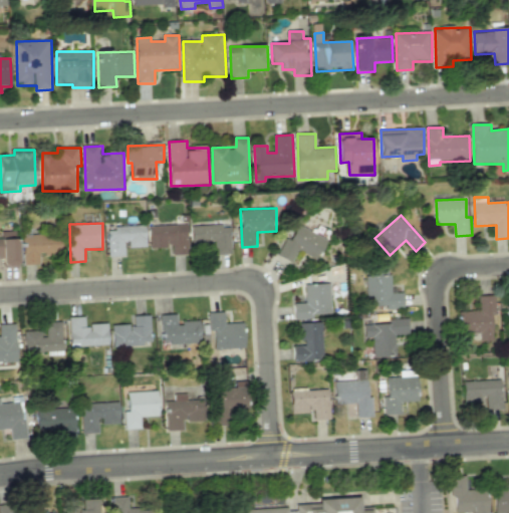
[(152,226),(152,248),(175,248),(175,255),(191,255),(191,225),(152,226)]
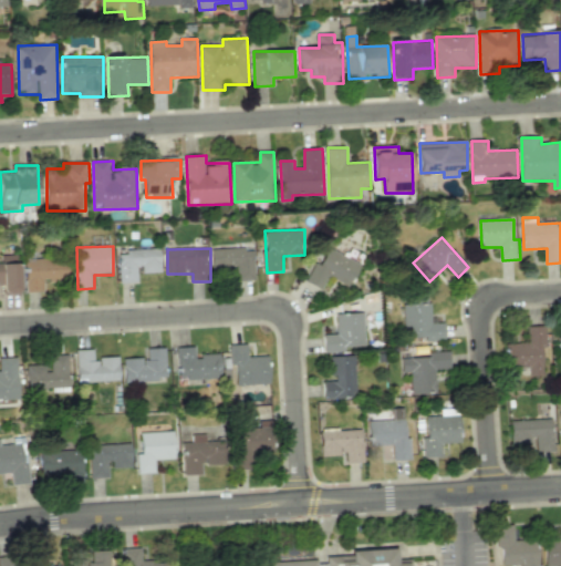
[(215,269),(239,268),(239,280),(258,280),(257,248),(214,250),(215,269)]
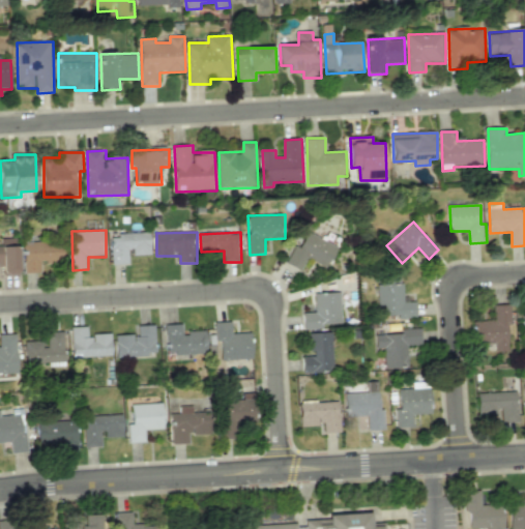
[(340,245),(309,233),(301,251),(291,247),(285,263),(305,271),(310,260),(330,268),(340,245)]
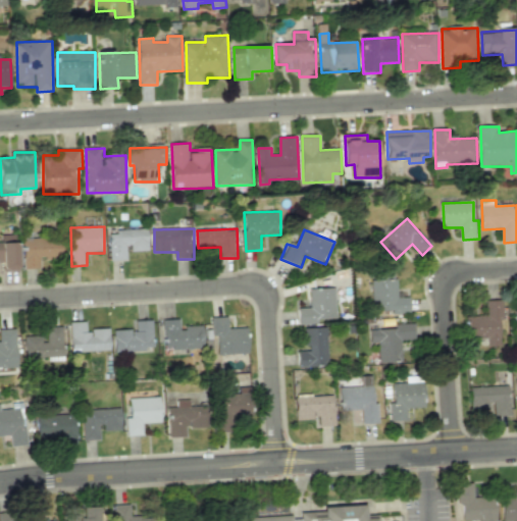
[(151,252),(150,230),(111,231),(112,261),(131,260),(131,252),(151,252)]
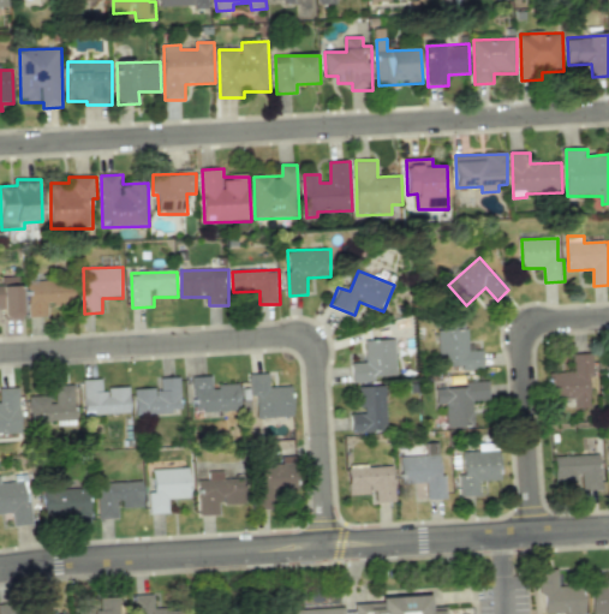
[(24,286),(0,286),(0,313),(6,313),(6,320),(25,319),(24,286)]
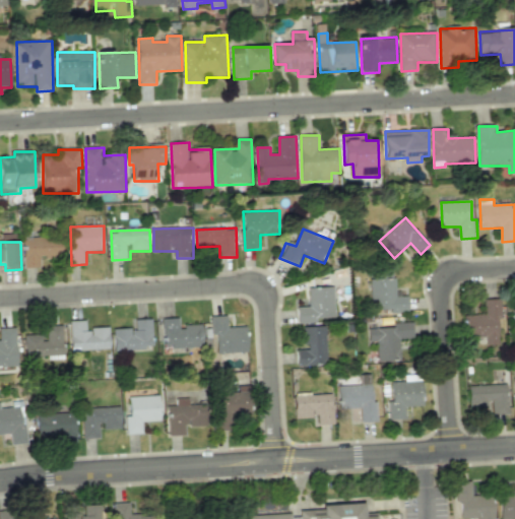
[(373,279),(374,314),(411,312),(410,296),(398,297),(397,273),(385,273),(385,279),(373,279)]
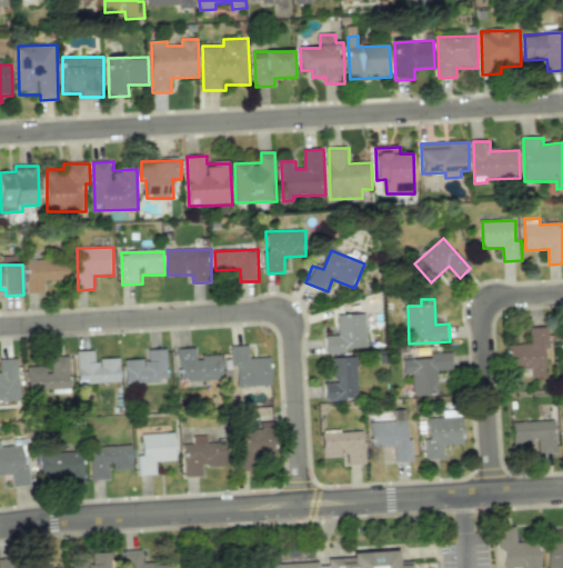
[(328,337),(329,355),(348,354),(348,349),(369,348),(368,315),(340,316),(341,336),(328,337)]
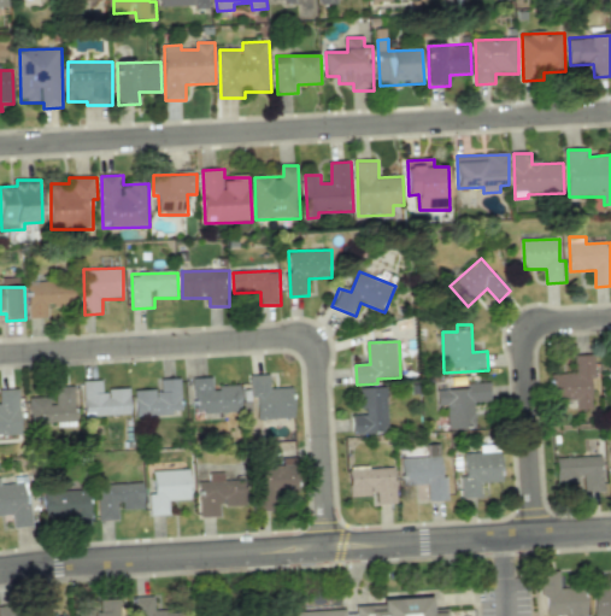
[(597,356),(577,356),(577,374),(554,375),(556,400),(569,399),(569,410),(594,409),(593,379),(598,379),(597,356)]
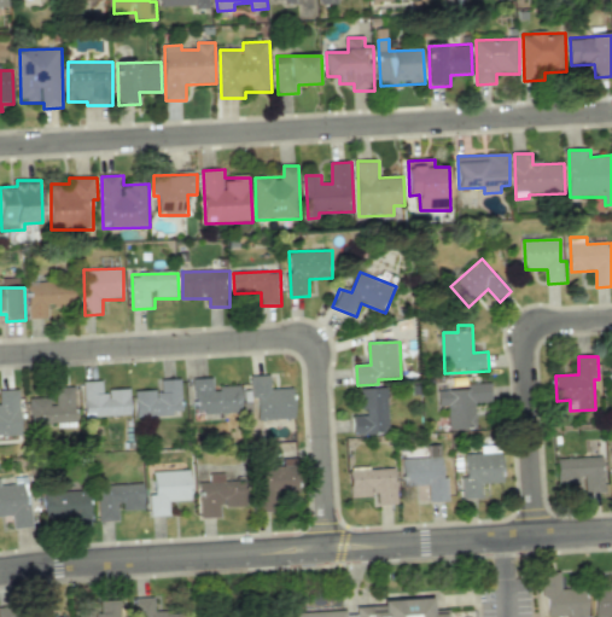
[(296,389),(273,390),(273,376),(254,377),(254,397),(260,397),(260,420),(297,419),(296,389)]
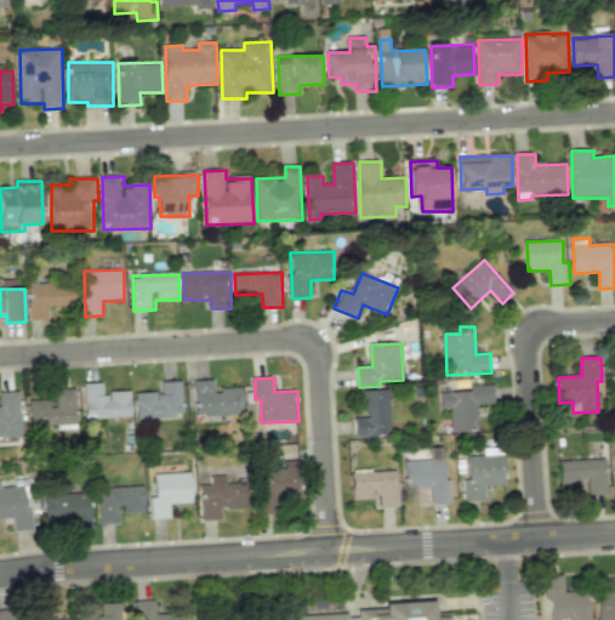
[(244,390),(217,390),(217,380),(197,381),(198,416),(244,414),(244,390)]
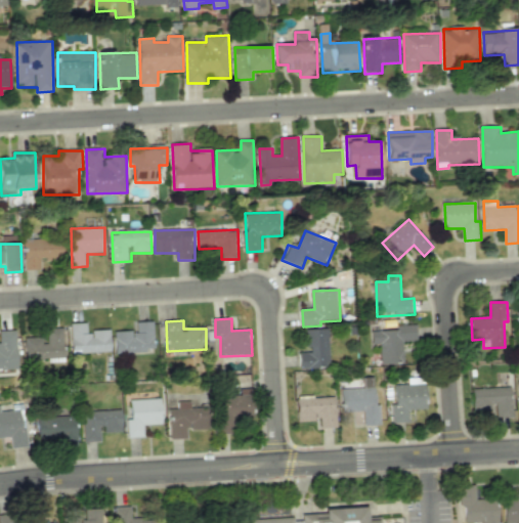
[(117,332),(118,353),(157,352),(156,321),(139,322),(139,332),(117,332)]
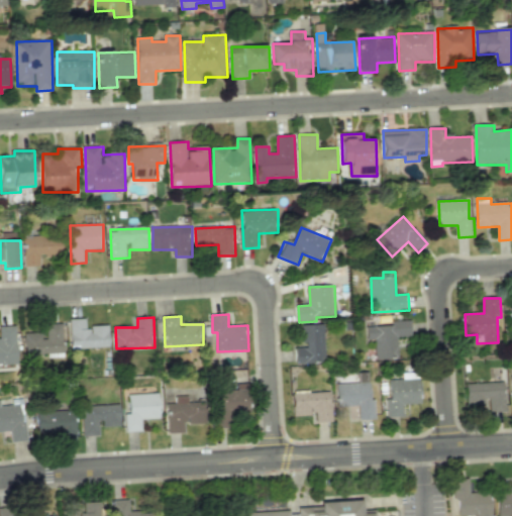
[(73,319),(73,349),(111,348),(111,326),(88,327),(88,319),(73,319)]
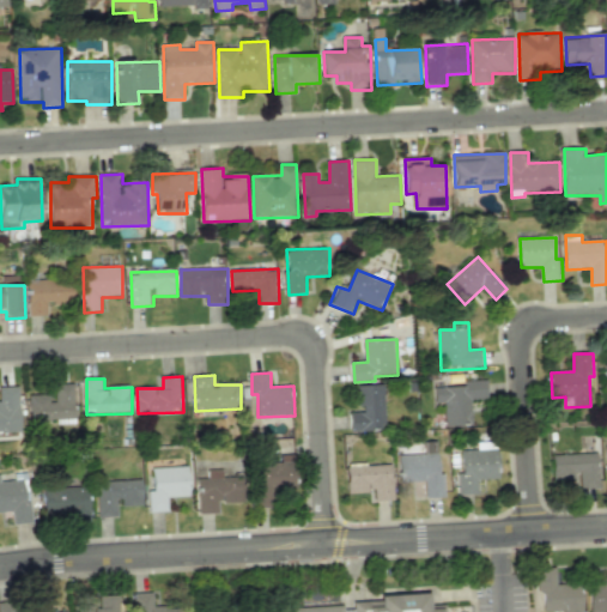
[(490,399),(489,381),(466,381),(467,387),(437,388),(437,404),(448,404),(449,426),(474,426),(474,400),(490,399)]
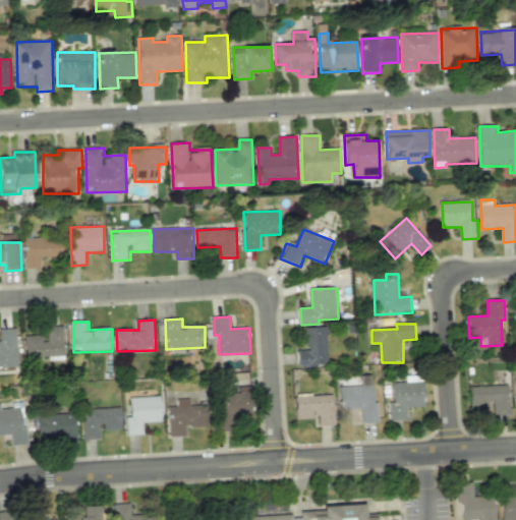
[(66,359),(65,327),(48,327),(48,336),(26,337),(27,361),(66,359)]
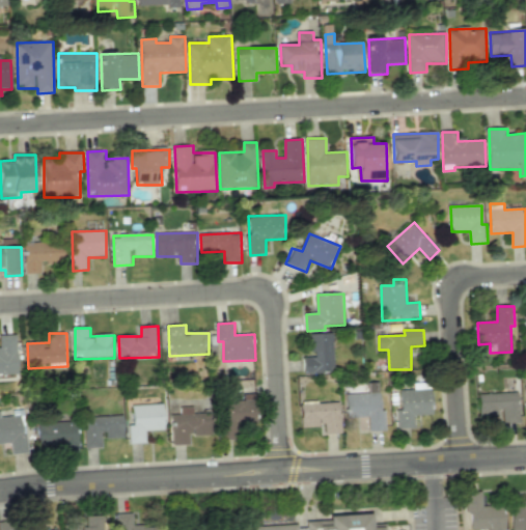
[(335,334),(314,334),(315,357),(306,358),(307,373),(337,372),(335,334)]
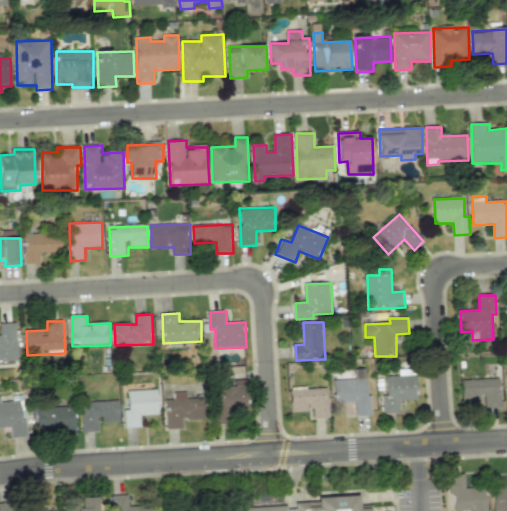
[(0,361),(19,361),(18,323),(2,323),(2,337),(0,337),(0,361)]
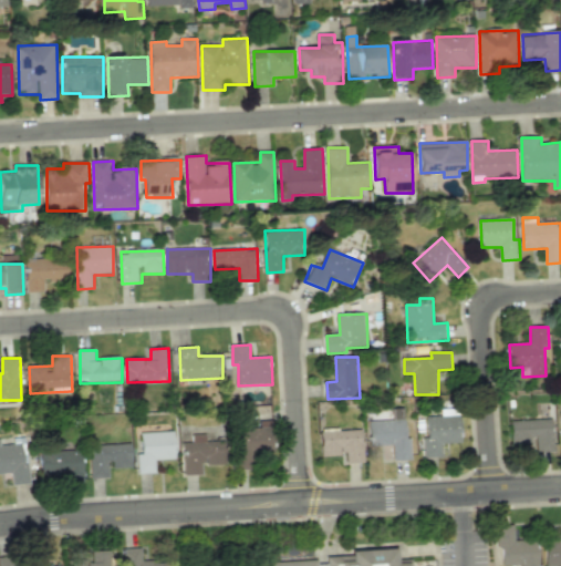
[(427,417),(428,459),(444,458),(444,444),(464,443),(463,415),(427,417)]
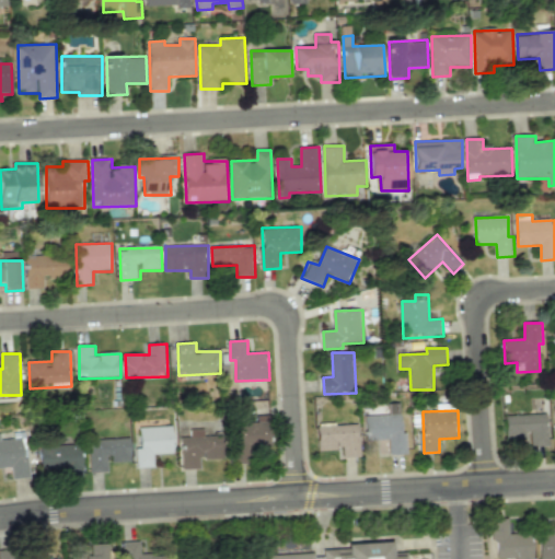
[(368,416),(369,441),(392,440),(392,455),(409,455),(409,433),(404,433),(403,415),(368,416)]
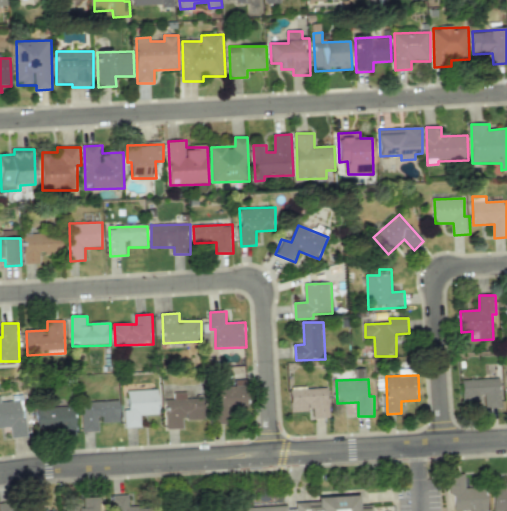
[(463,380),(464,400),(485,400),(485,409),(503,408),(502,379),(463,380)]
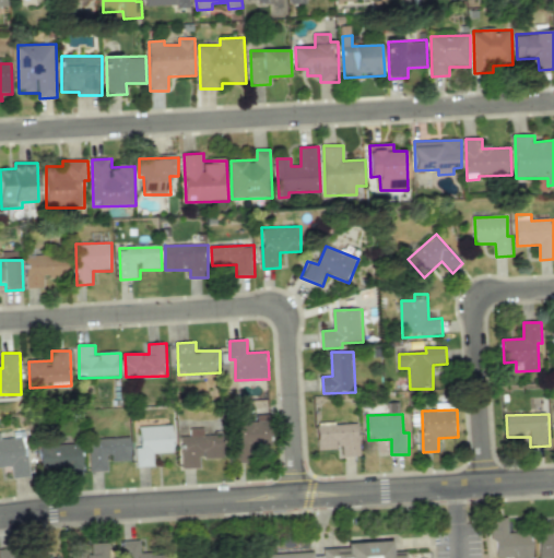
[(272,448),(272,417),(236,417),(236,454),(250,454),(250,448),(272,448)]
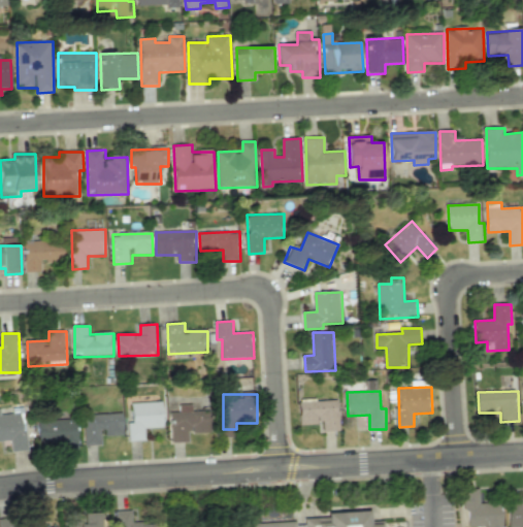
[(341,431),(340,401),(301,402),(302,425),(325,424),(325,432),(341,431)]
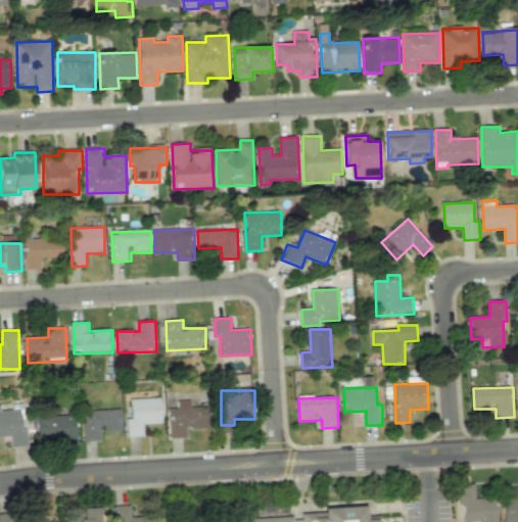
[(163,398),(132,399),(133,418),(129,419),(130,437),(146,437),(146,425),(163,424),(163,398)]
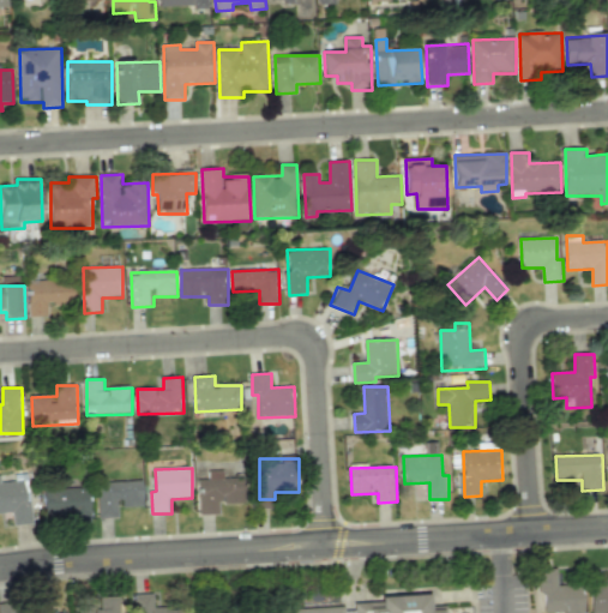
[(247,503),(247,478),(226,479),(226,470),(211,472),(211,480),(200,480),(202,515),(222,515),(221,504),(247,503)]
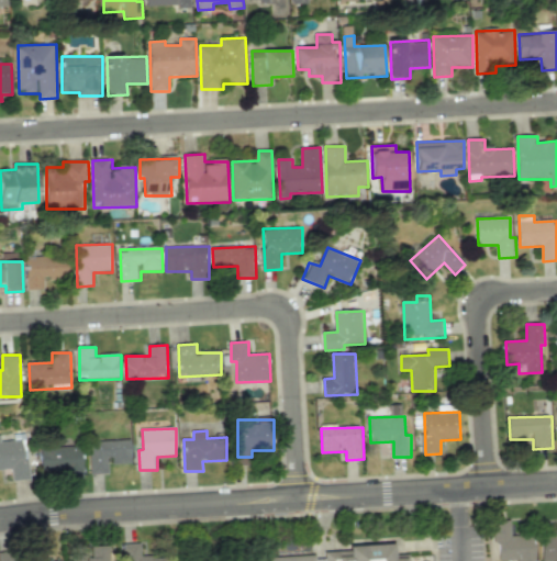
[(15,482),(32,480),(28,439),(3,442),(3,435),(0,435),(0,470),(14,469),(15,482)]
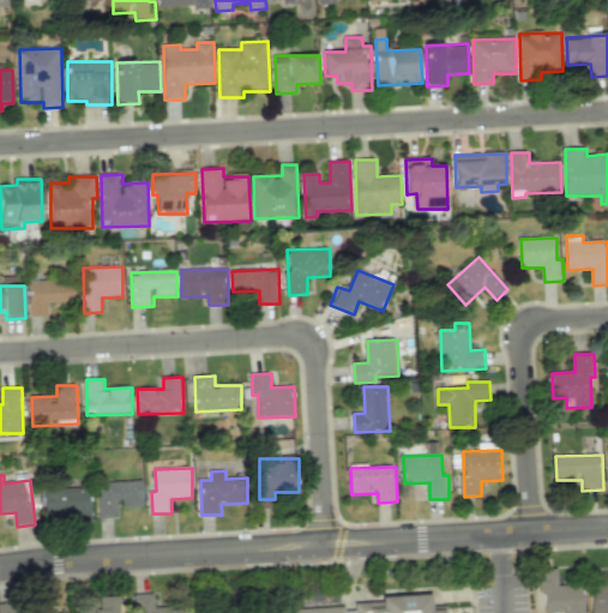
[(100,482),(101,520),(122,518),(122,508),(146,508),(145,480),(100,482)]
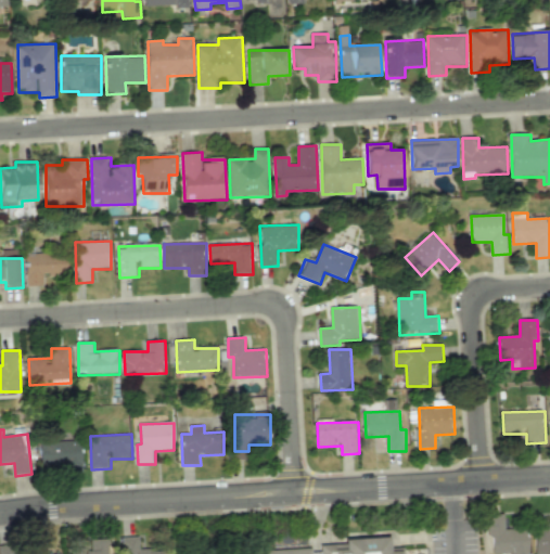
[(85,474),(84,441),(41,442),(42,466),(66,465),(66,474),(85,474)]
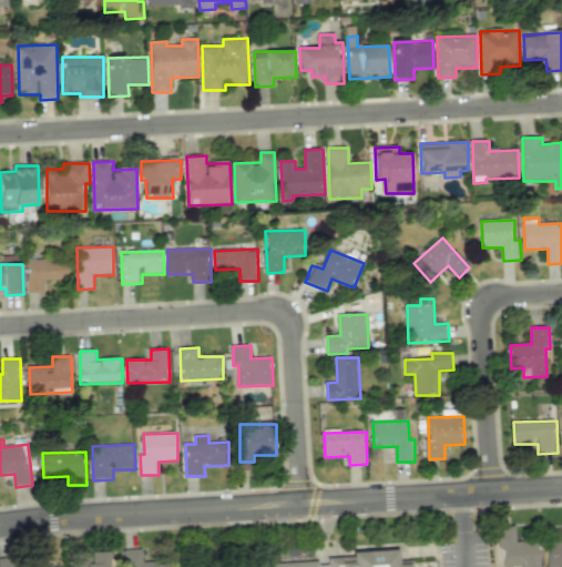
[(542,566),(541,542),(518,543),(517,526),(499,527),(500,548),(504,548),(506,566),(542,566)]
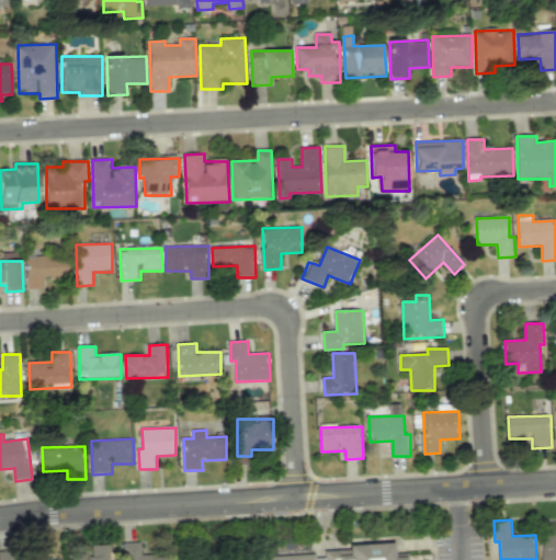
[(555,559),(555,533),(542,534),(543,559),(555,559)]
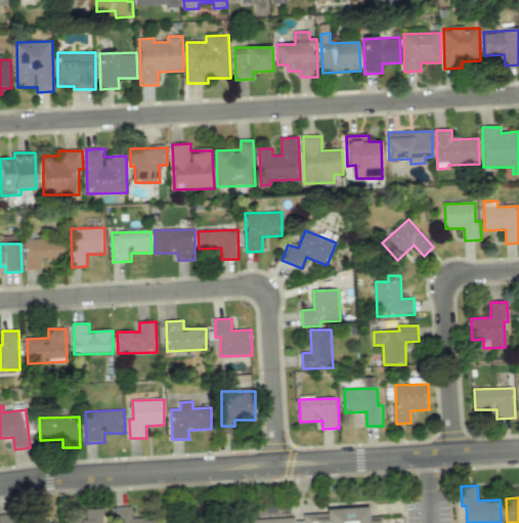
[(157,522),(157,519),(134,520),(133,507),(116,508),(117,522),(157,522)]
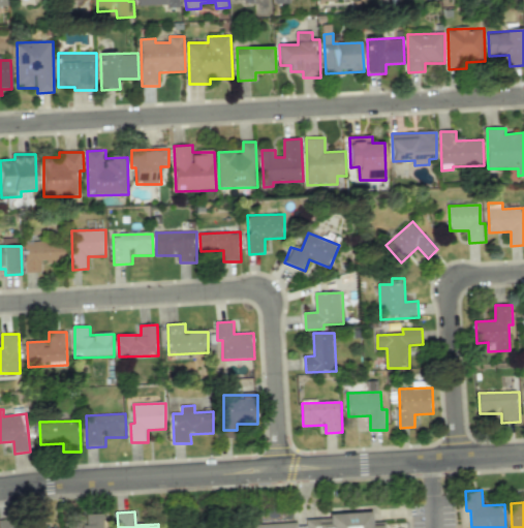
[(307,520),(307,527),(387,527),(387,523),(373,524),(372,511),(330,515),(330,519),(307,520)]
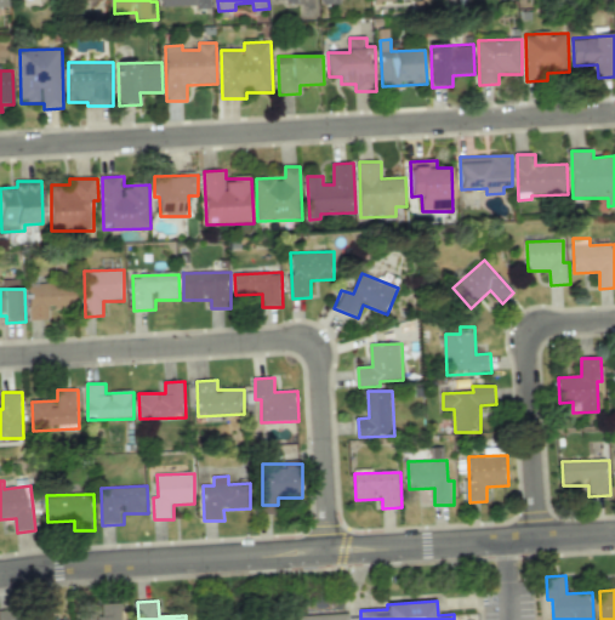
[(124,619),(124,603),(104,604),(104,615),(78,615),(78,619),(124,619)]
